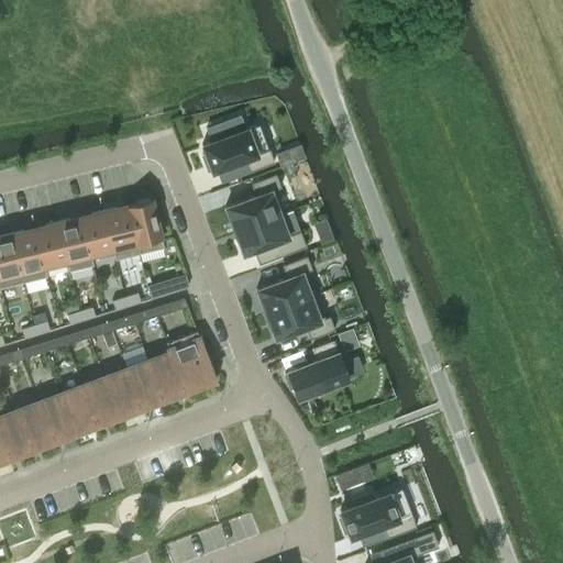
[(205,154),(201,155),(207,169),(210,168),(211,170),(216,169),(243,158),(249,172),(273,162),(258,122),(200,144),(205,154)]
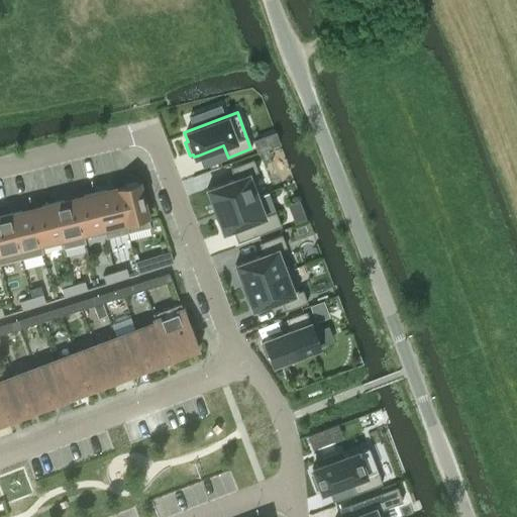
[(265,135),(253,139),(259,152),(269,148),(265,135)]
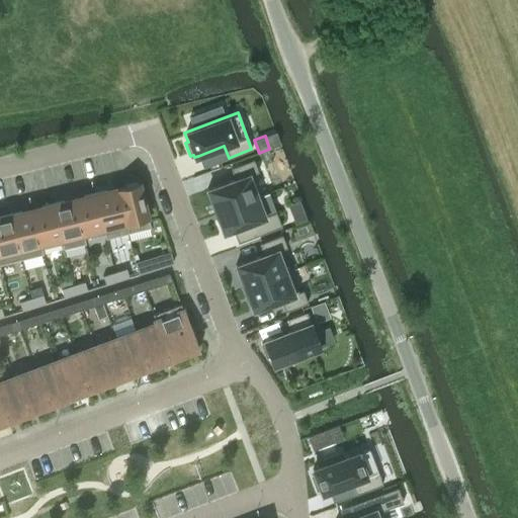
[(256,196),(248,174),(257,170),(253,159),(230,167),(235,179),(206,189),(214,212),(256,196)]
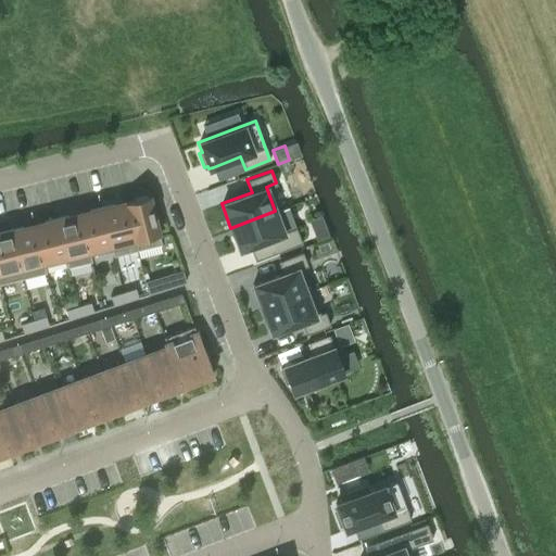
[(135,200),(124,202),(136,249),(161,243),(149,197),(147,197),(147,196),(135,198),(135,200)]
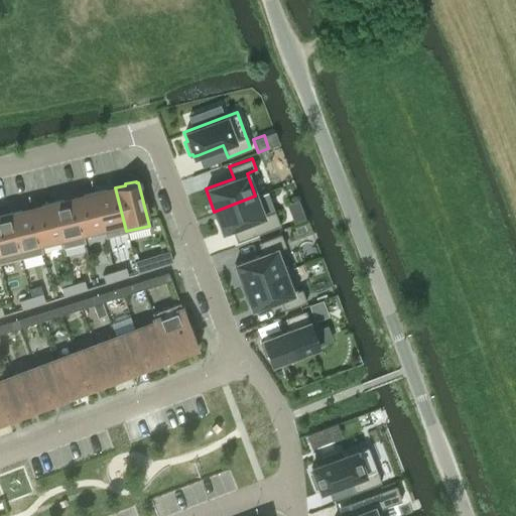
[(94,191),(102,227),(105,237),(126,231),(115,187),(107,189),(106,188),(94,191)]
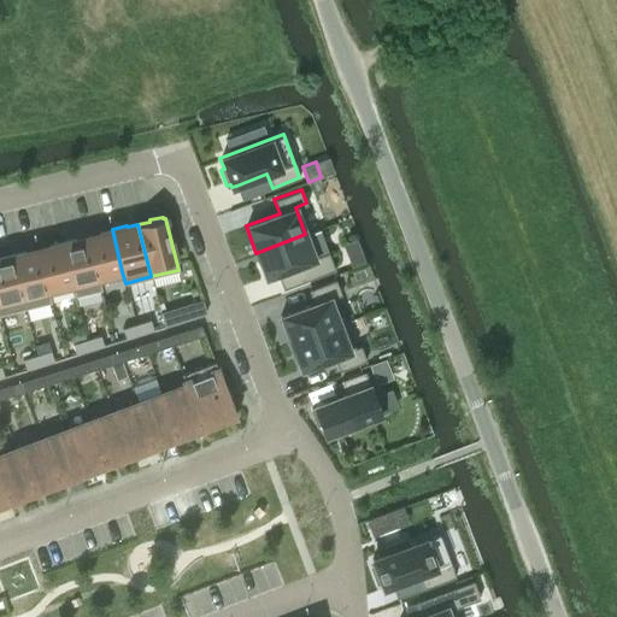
[(100,234),(87,238),(97,277),(122,271),(112,229),(99,233),(100,234)]
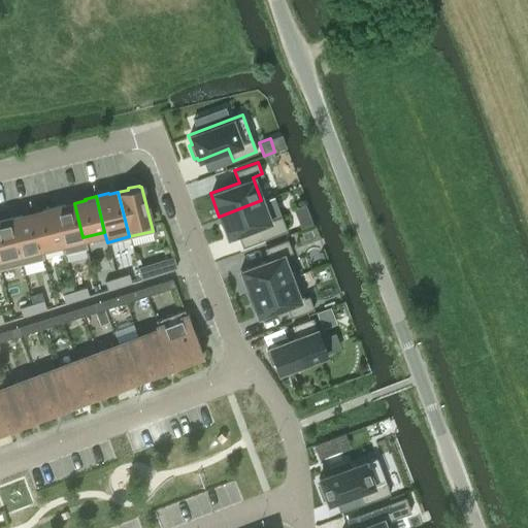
[(269,222),(261,200),(219,217),(227,237),(237,234),(241,248),(287,230),(282,217),(269,222)]
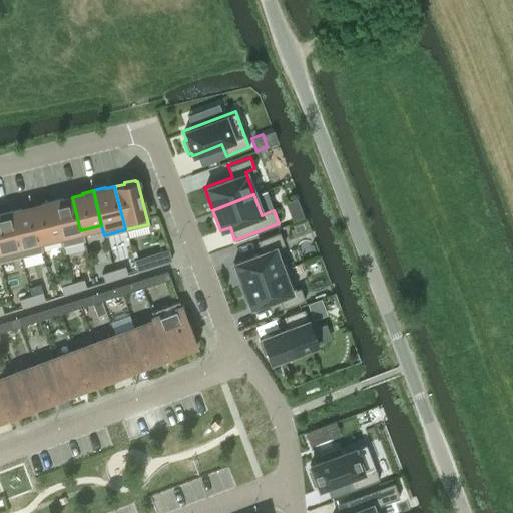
[(51,201),(59,235),(62,245),(83,240),(80,230),(72,197),(63,199),(63,198),(51,201)]
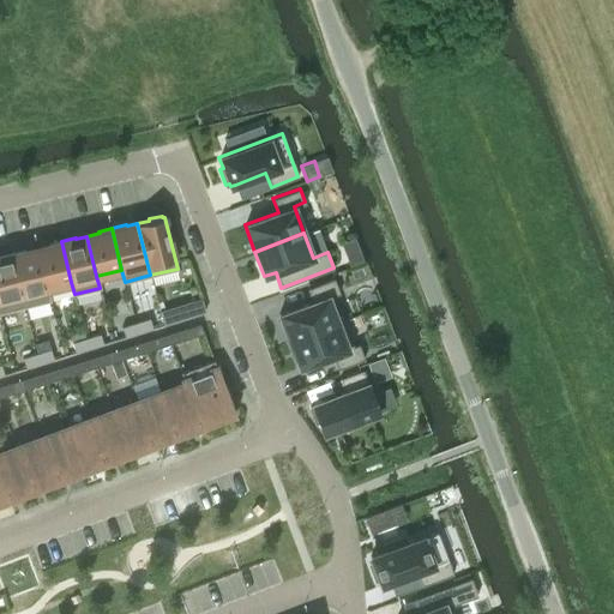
[(49,246),(37,248),(47,288),(71,282),(61,241),(48,244),(49,246)]
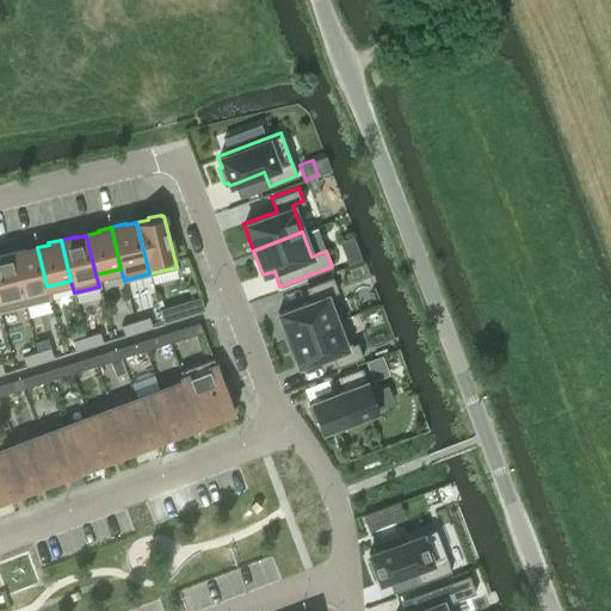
[(25,248),(11,252),(24,304),(50,298),(47,287),(37,247),(25,250),(25,248)]
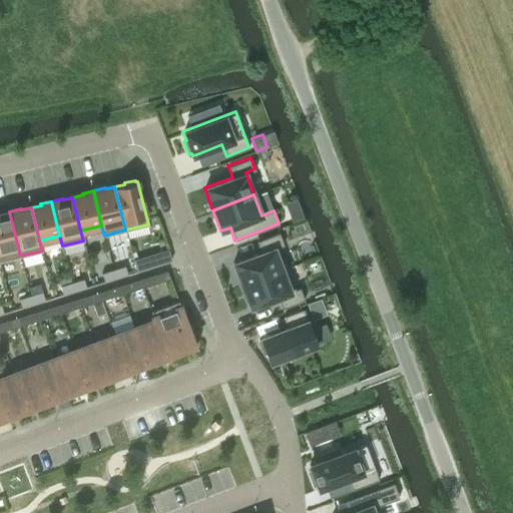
[(301,209),(289,214),(292,221),(304,216),(301,209)]
